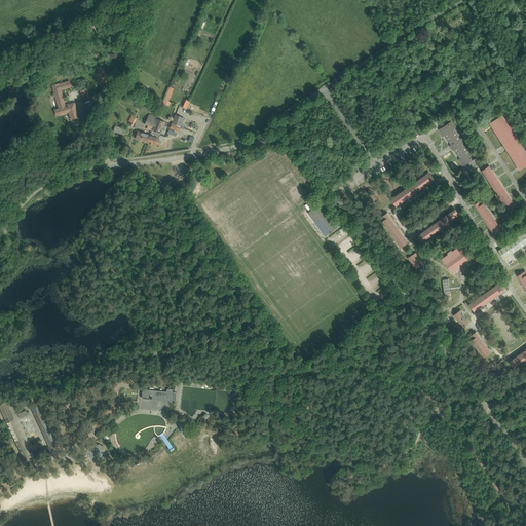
[(54,111),(57,116),(65,114),(65,113),(69,112),(70,116),(69,116),(70,119),(78,117),(78,116),(75,117),(73,110),(76,109),(74,103),(69,104),(65,105),(63,100),(65,99),(64,96),(62,96),(61,89),(71,87),(69,81),(59,84),(59,83),(52,85),(59,108),(57,108),(57,109),(54,109),(54,111)]
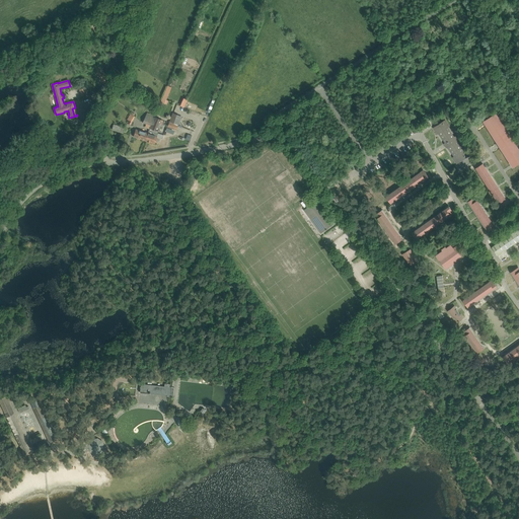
[(132,122),(135,117),(130,114),(127,120),(129,121),(128,124),(131,125),(133,122),(132,122)]
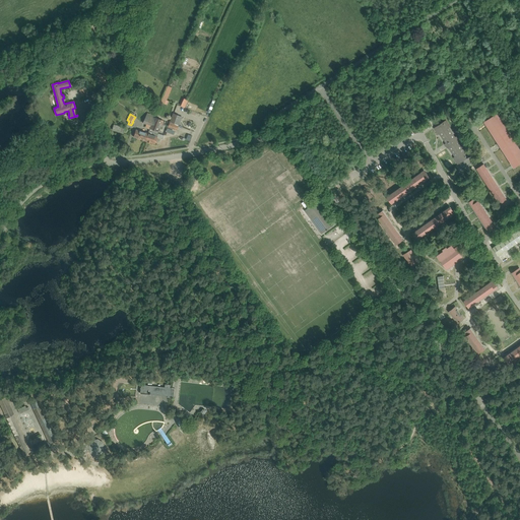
[(170,122),(178,125),(182,117),(174,114),(170,122)]
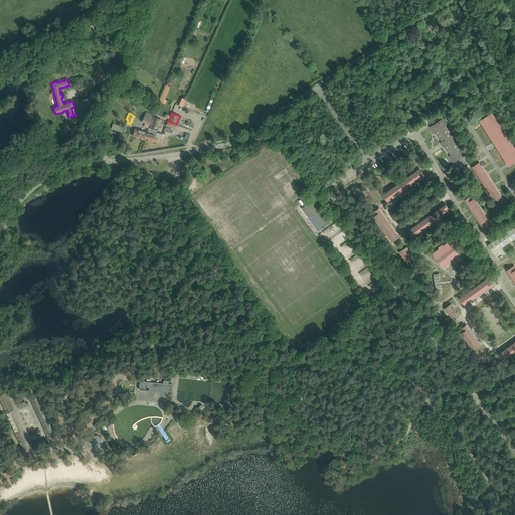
[(492,115),(474,130),(481,137),(498,123),(492,115)]
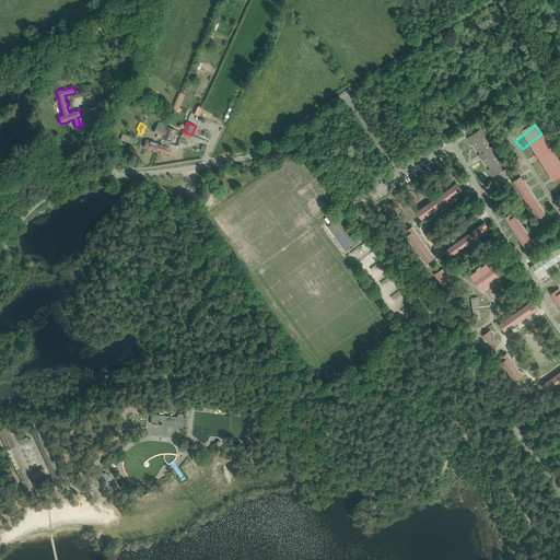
[(162,136),(161,139),(167,142),(168,141),(171,141),(173,133),(174,135),(175,130),(166,126),(164,130),(163,135),(162,136)]
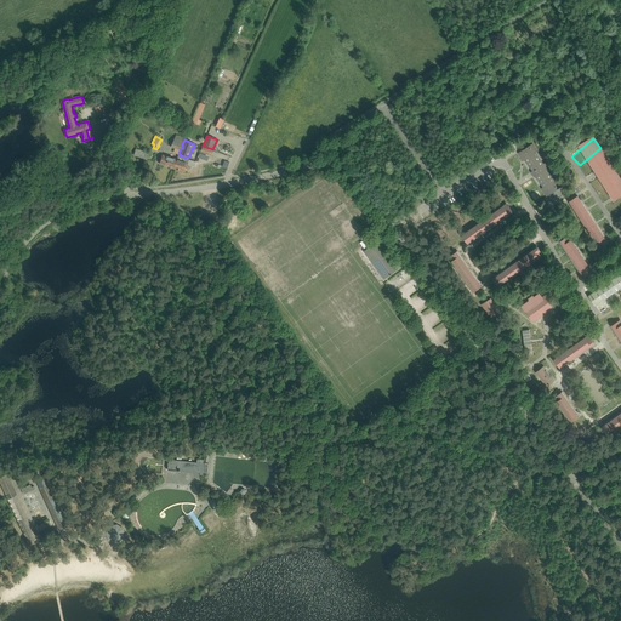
[(535,142),(512,158),(519,167),(542,152),(535,142)]
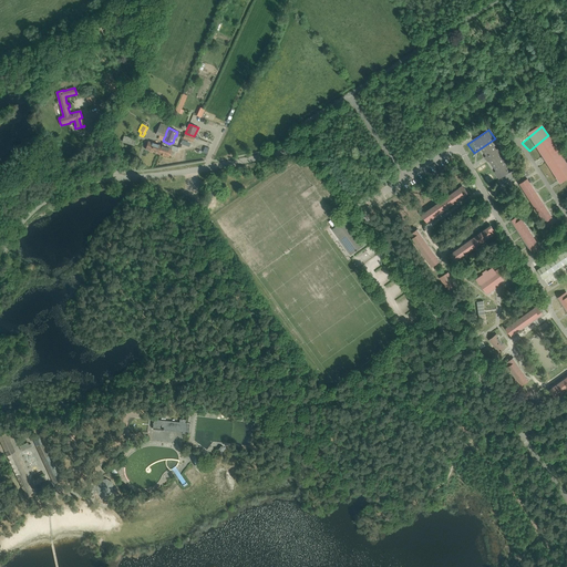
[(134,145),(136,140),(124,136),(122,142),(134,145)]
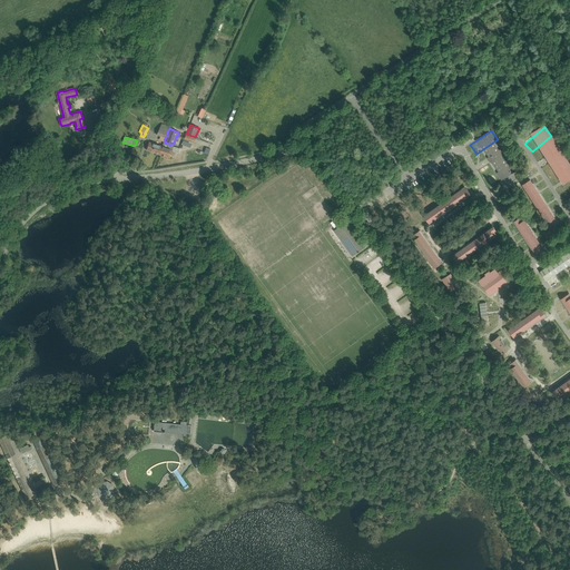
[(163,147),(159,155),(169,158),(173,150),(174,146),(170,146),(170,145),(164,141),(163,147)]
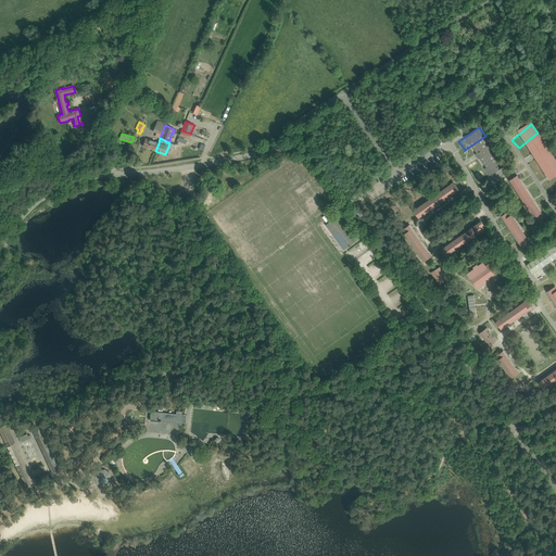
[(146,139),(142,147),(151,149),(155,151),(159,143),(146,139)]
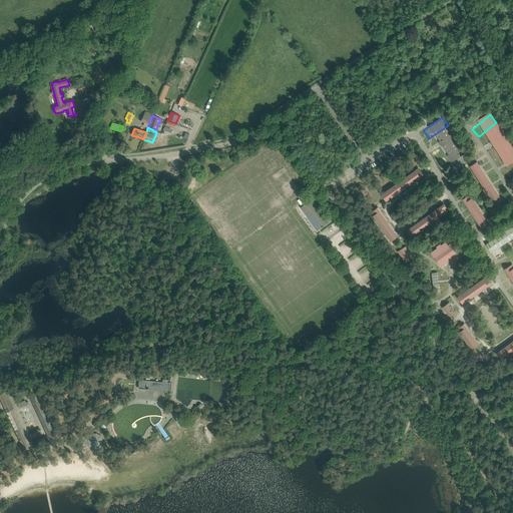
[(508,138),(488,150),(493,158),(512,147),(508,138)]
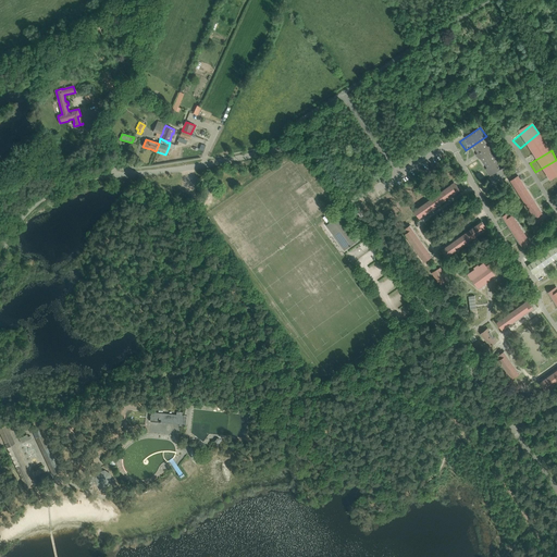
[(495,153),(473,165),(479,175),(500,163),(495,153)]
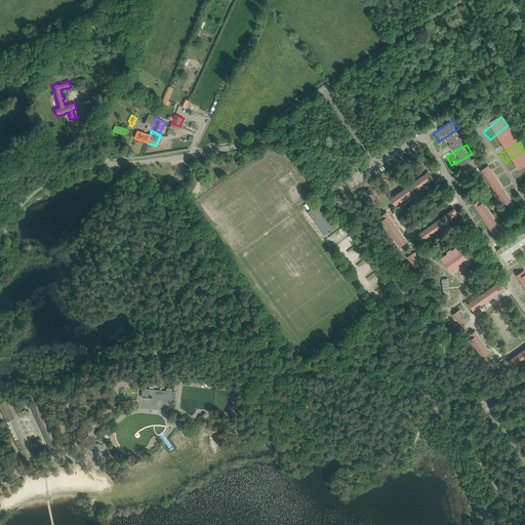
[(524,170),(516,178),(522,187),(524,184),(524,170)]
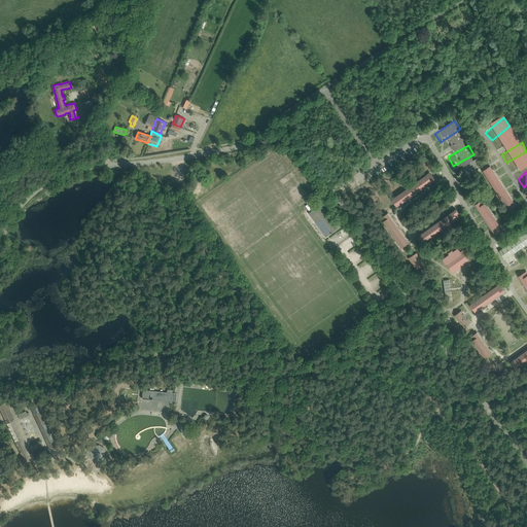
[(427,173),(393,197),(398,205),(432,181),(427,173)]
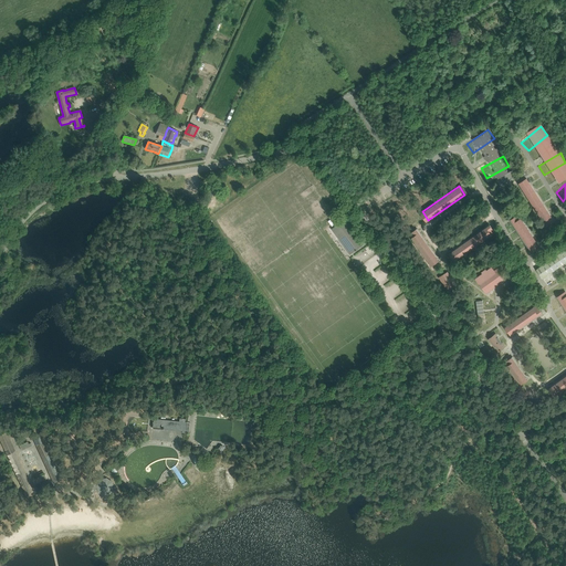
[(548,209),(519,226),(524,234),(553,218),(548,209)]
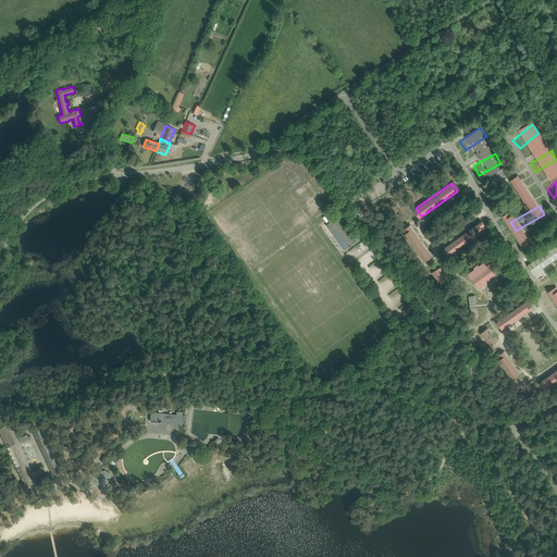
[(338,217),(326,225),(330,230),(341,246),(344,244),(347,248),(350,246),(350,247),(353,245),(351,245),(358,240),(346,225),(349,222),(342,212),(337,214),(338,217)]
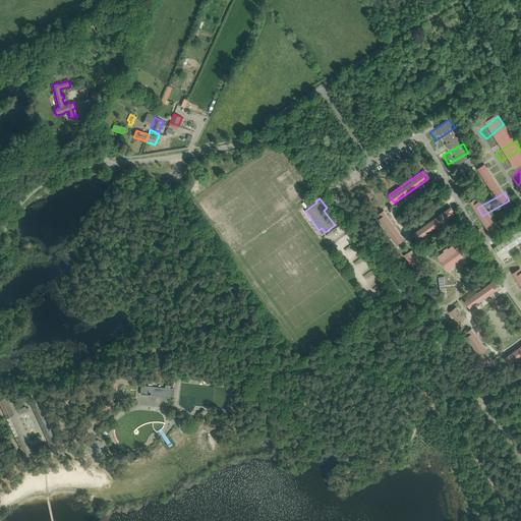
[(449,205),(431,219),(438,227),(456,213),(449,205)]
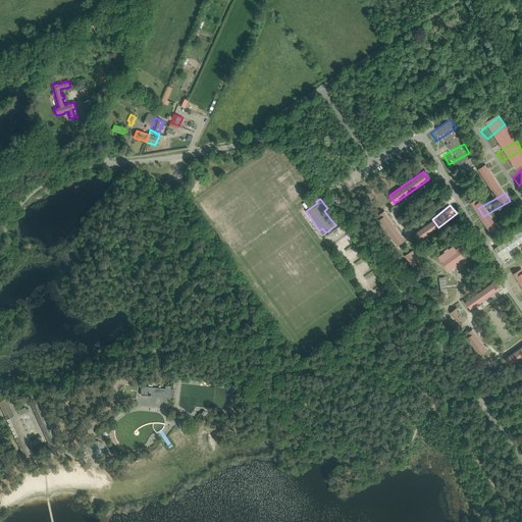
[(383,226),(389,224),(386,214),(382,215),(377,217),(378,218),(381,217),(383,226)]
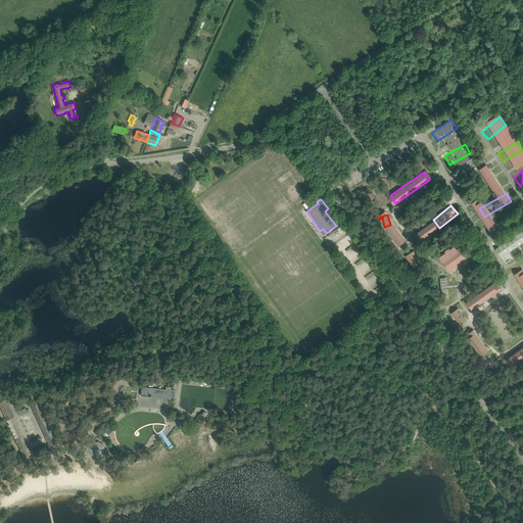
[(428,224),(412,233),(417,241),(433,232),(428,224)]
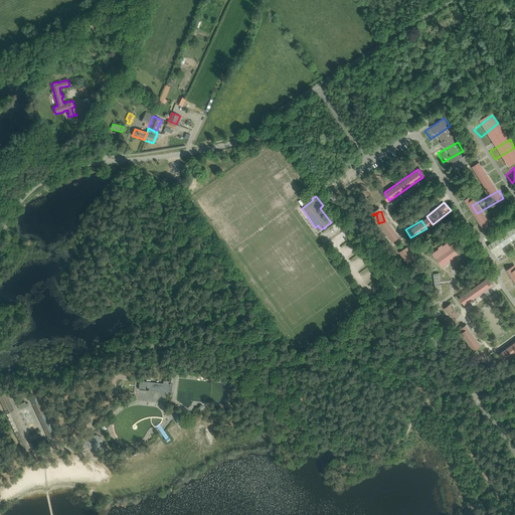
[(382,227),(390,240),(395,237),(387,224),(382,227)]
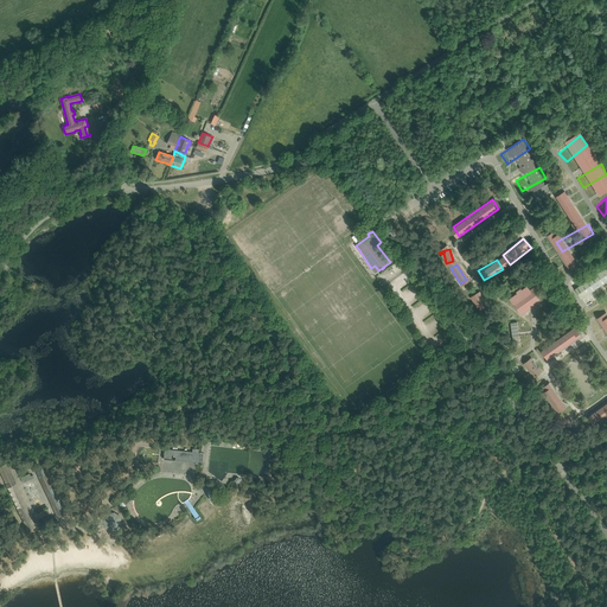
[(606,273),(581,292),(587,301),(606,286),(606,273)]
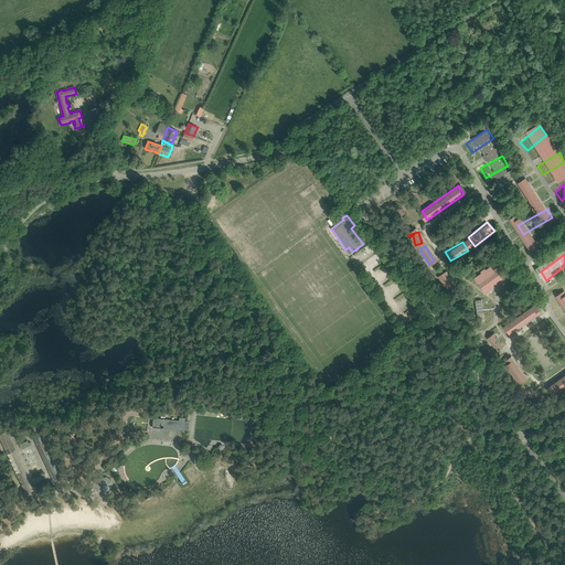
[(503,258),(461,288),(471,301),(478,297),(479,298),(488,291),(487,290),(513,273),(503,258)]
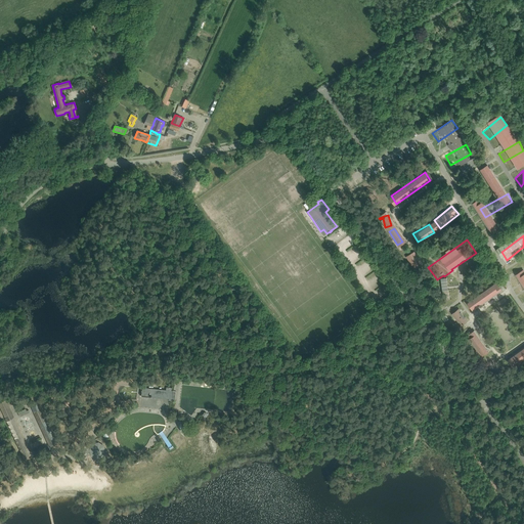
[(415,252),(410,255),(406,257),(415,269),(423,264),(415,252)]
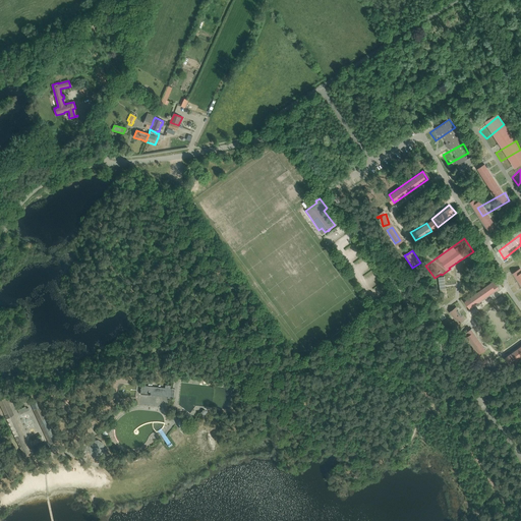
[(484,276),(459,293),(469,309),(495,291),(484,276)]
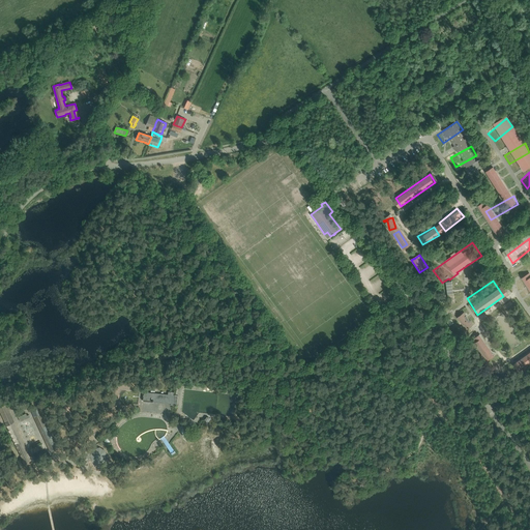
[(464,313),(462,315),(458,318),(467,329),(468,328),(473,324),(464,313)]
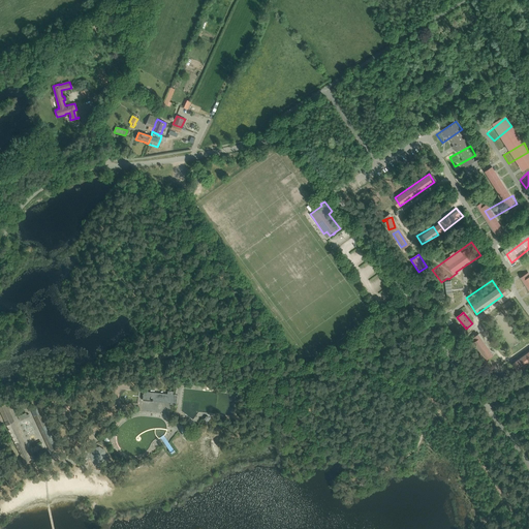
[(511,338),(487,355),(500,374),(525,358),(528,364),(528,363),(528,333),(515,343),(511,338)]
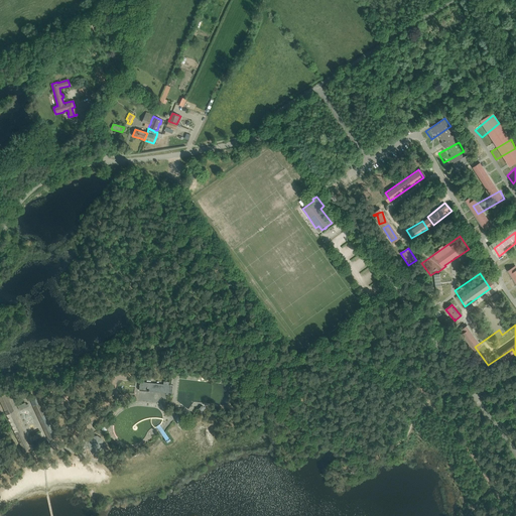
[(140,382),(139,390),(148,391),(149,391),(149,390),(166,392),(165,394),(172,395),(173,385),(168,385),(169,382),(163,381),(163,384),(140,382)]
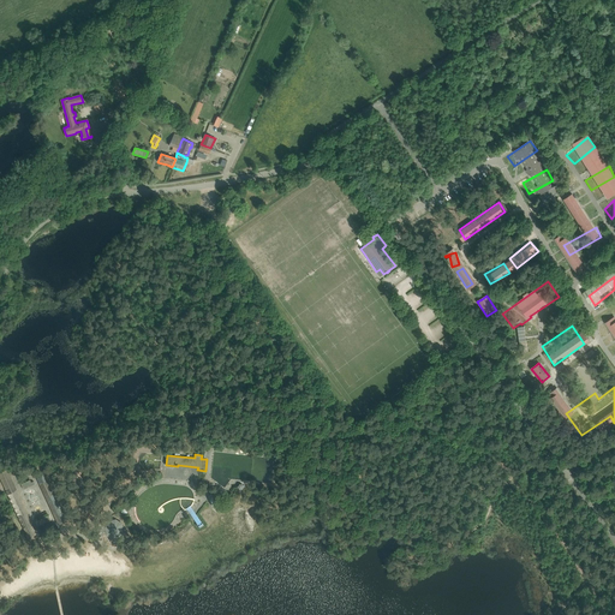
[(0,472),(0,477),(0,478),(28,538),(36,533),(11,479),(6,470),(0,472)]
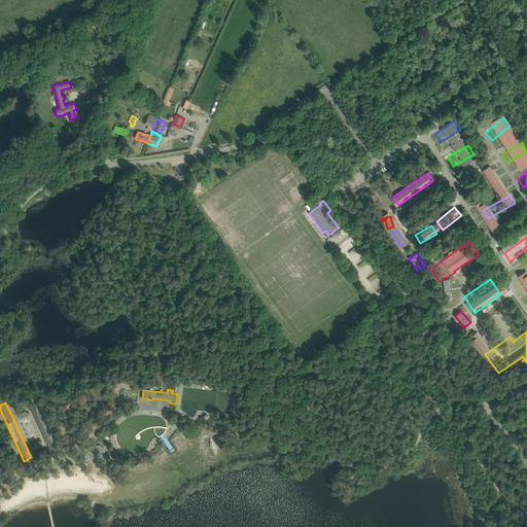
[(31,409),(33,413),(49,449),(57,446),(38,406),(31,409)]
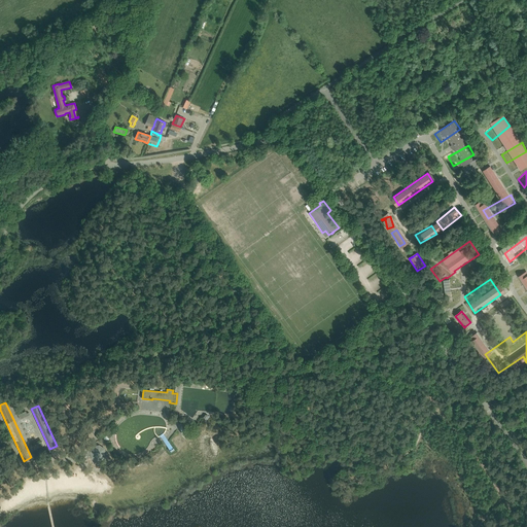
[(41,442),(30,447),(32,451),(43,446),(41,442)]
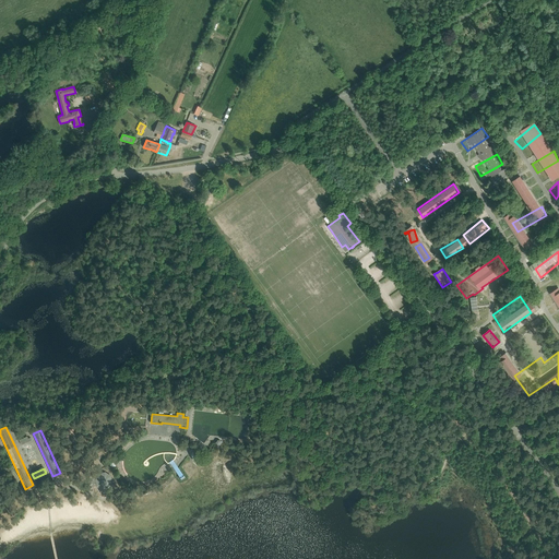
[(110,475),(105,472),(86,476),(90,487),(96,486),(103,489),(108,487),(113,482),(110,475)]
